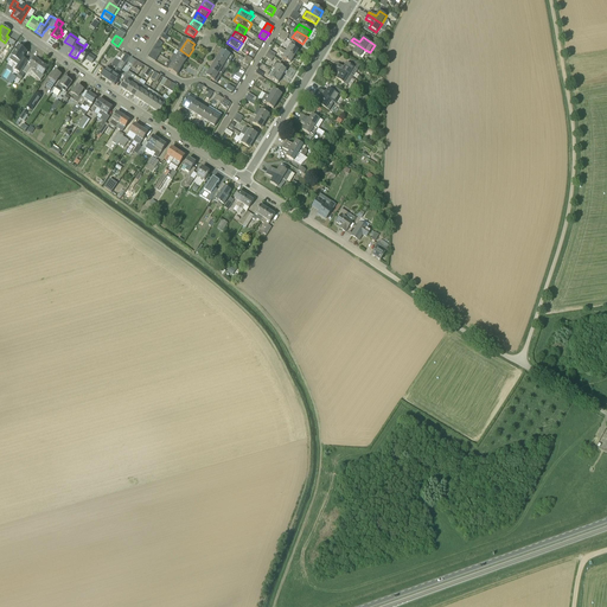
[(365,50),(351,40),(349,44),(356,49),(353,53),(360,58),(365,50)]
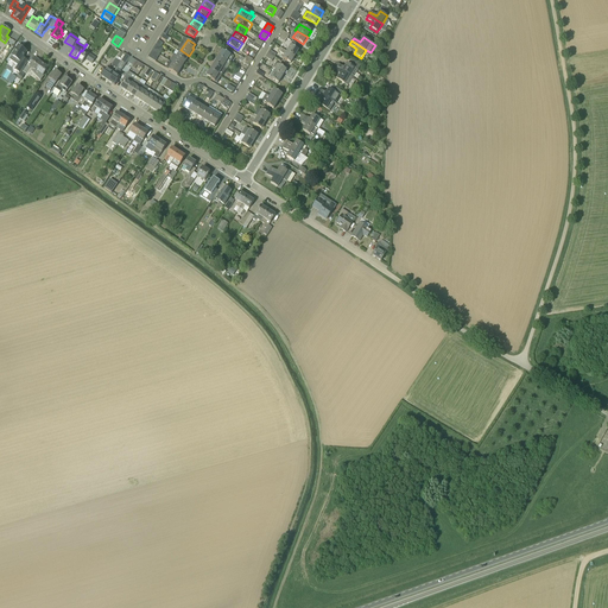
[(293,43),(287,52),(295,57),(299,51),(296,49),(297,45),(293,43)]
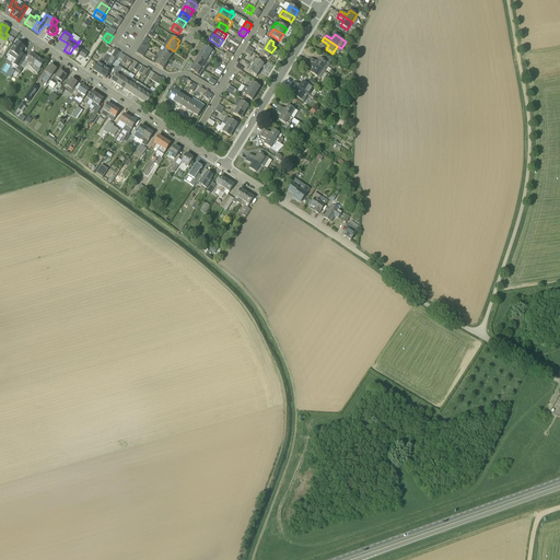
[(19,68),(25,57),(21,54),(24,48),(16,43),(8,55),(15,60),(13,63),(19,68)]
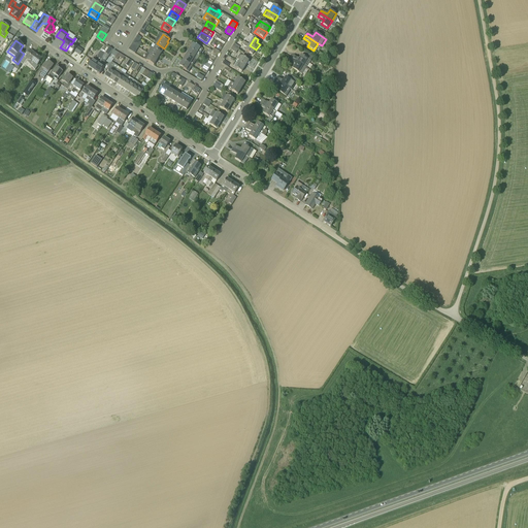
[(256,50),(250,45),(243,42),(241,45),(246,48),(245,51),(250,54),(253,55),(256,50)]
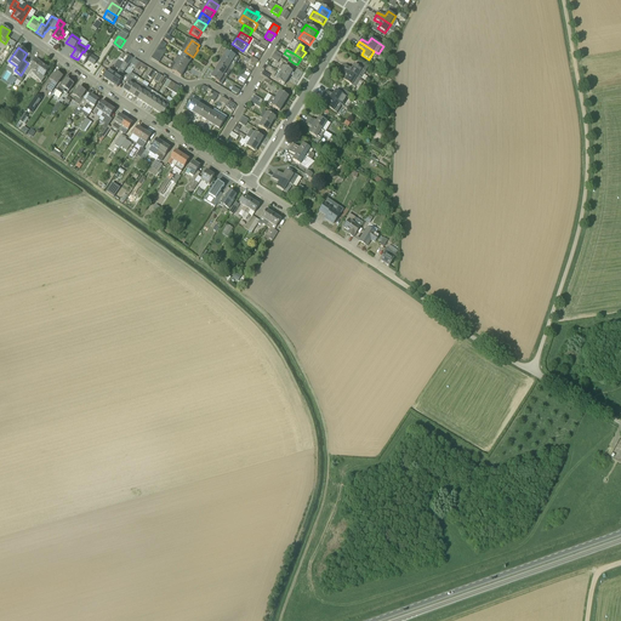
[(84,64),(87,61),(93,66),(97,60),(91,55),(90,56),(84,52),(83,51),(78,60),(84,64)]
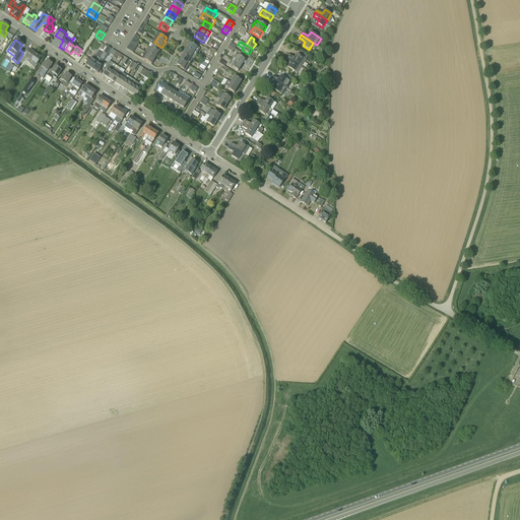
[(154,43),(151,49),(158,53),(161,48),(154,43)]
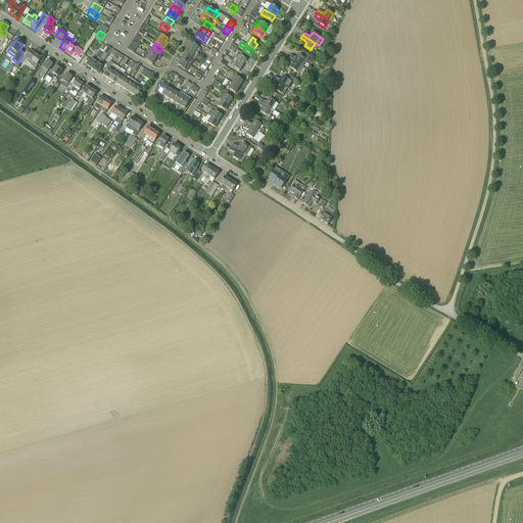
[(192,43),(188,49),(195,53),(198,47),(192,43)]
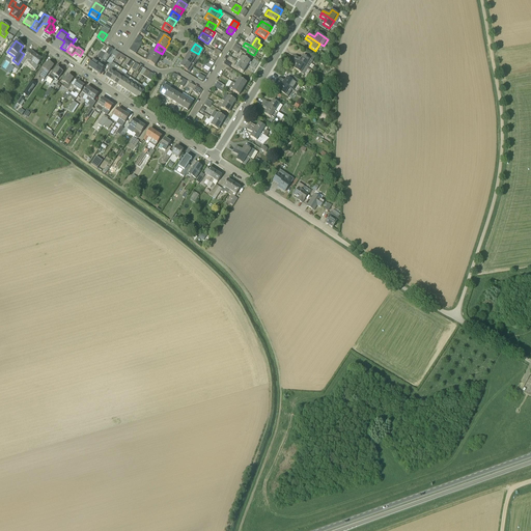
[(104,64),(111,54),(113,50),(110,48),(107,52),(102,59),(94,71),(101,75),(107,65),(104,64)]
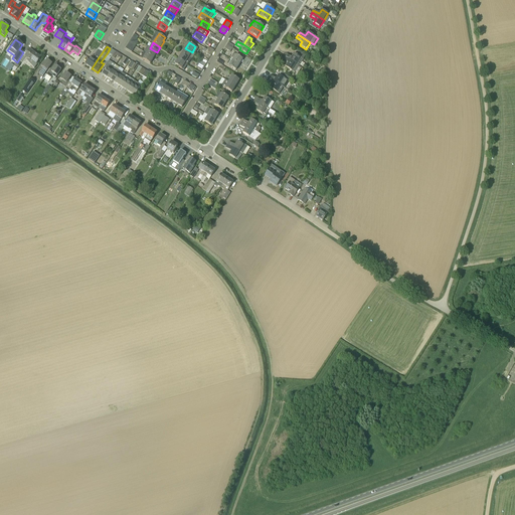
[(142,58),(148,47),(147,46),(140,57),(142,58)]
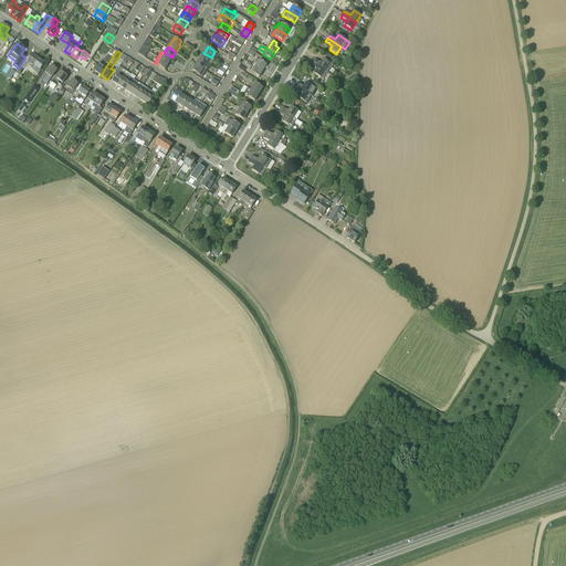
[(169,64),(173,58),(165,53),(160,59),(169,64)]
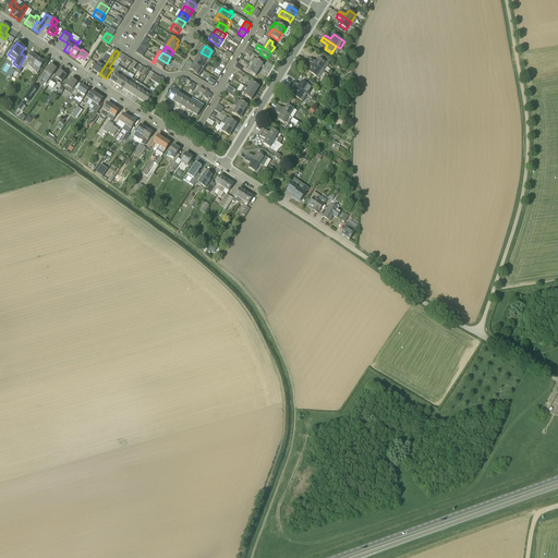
[(205,62),(208,57),(201,52),(197,58),(205,62)]
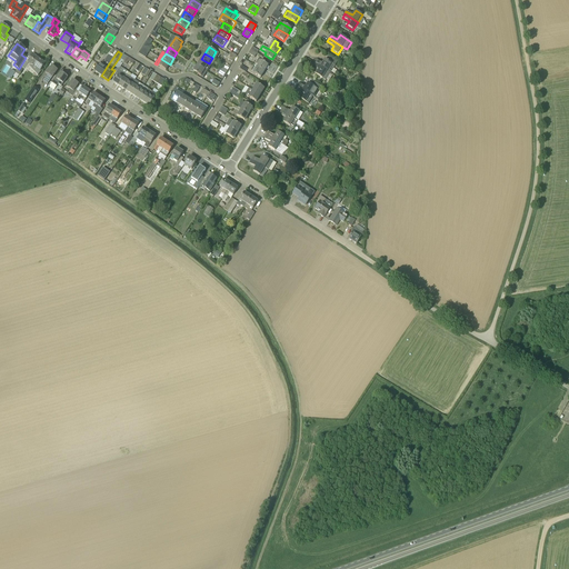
[(232,62),(235,59),(229,56),(226,53),(223,56),(232,62)]
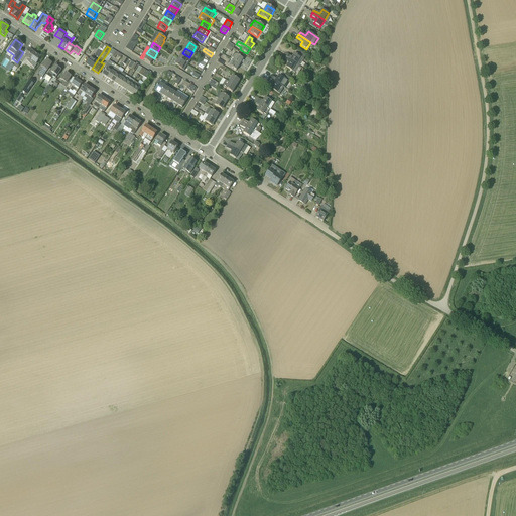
[(25,55),(27,57),(26,60),(33,69),(40,58),(32,52),(32,51),(29,49),(25,55)]
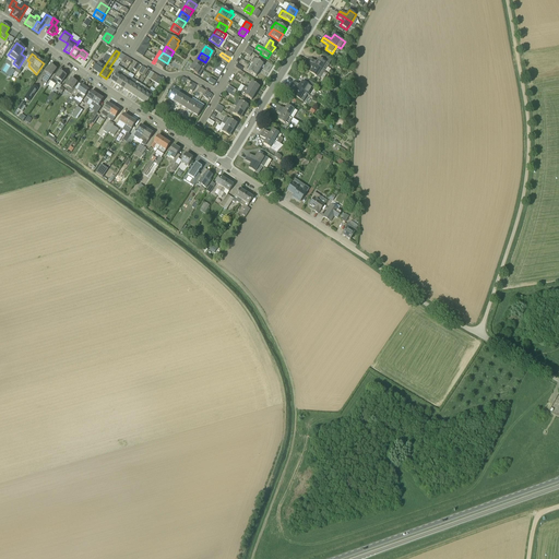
[(325,62),(329,58),(323,55),(320,59),(319,58),(317,62),(310,59),(308,61),(323,71),(328,63),(325,62)]
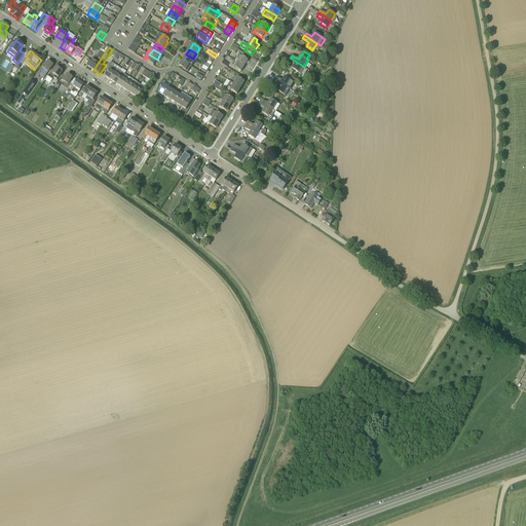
[(153,65),(157,60),(149,54),(146,61),(153,65)]
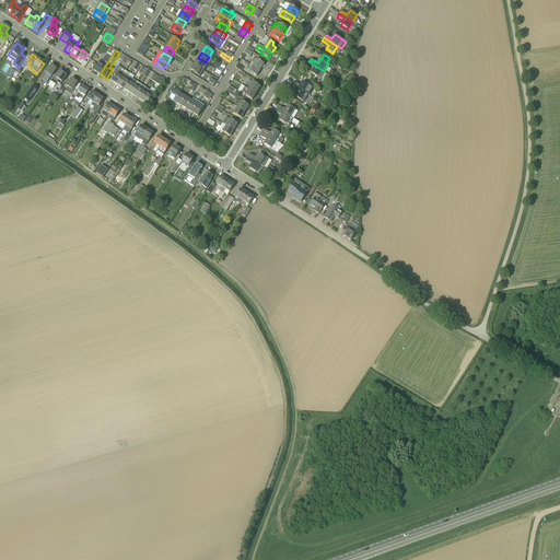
[(195,63),(201,69),(205,70),(208,65),(206,62),(198,58),(195,63)]
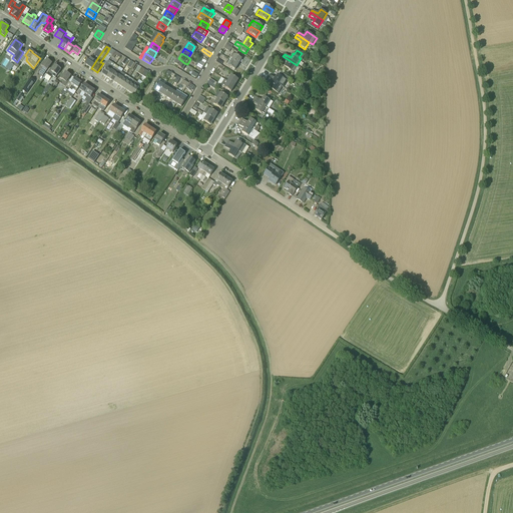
[(232,53),(229,59),(238,65),(241,59),(232,53)]
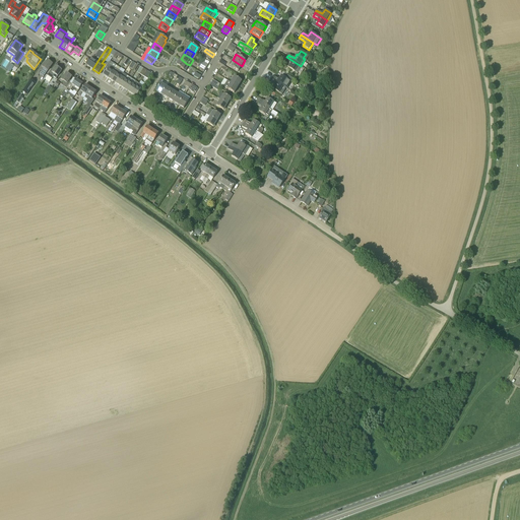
[(92,69),(100,58),(98,57),(96,59),(92,57),(91,59),(90,59),(86,65),(92,69)]
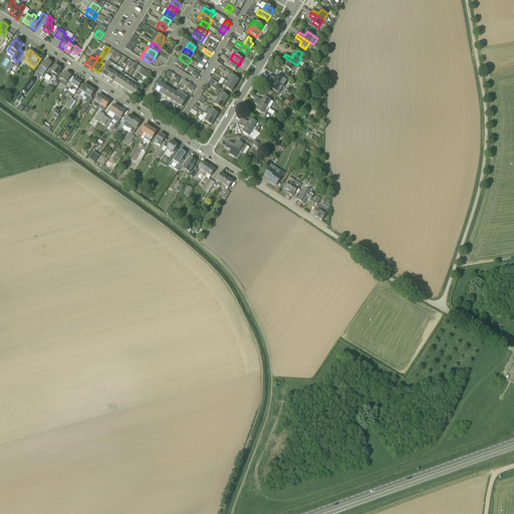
[(285,67),(293,72),(297,65),(283,56),(282,60),(287,63),(285,67)]
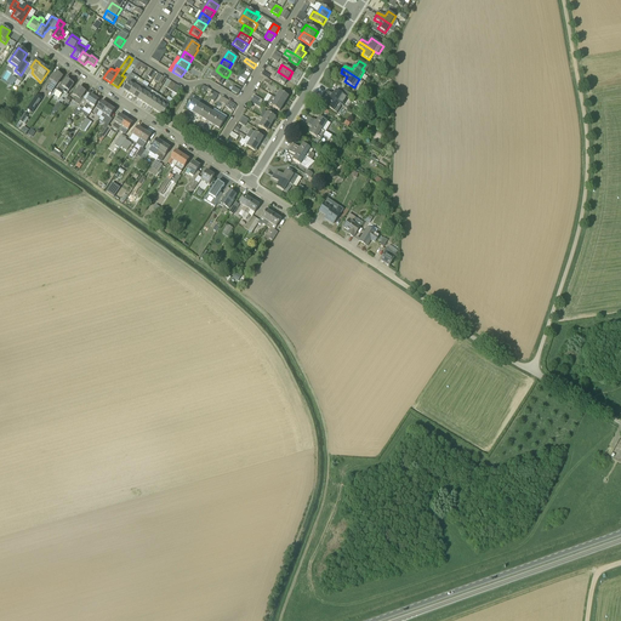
[(220,83),(223,77),(216,70),(211,78),(220,83)]
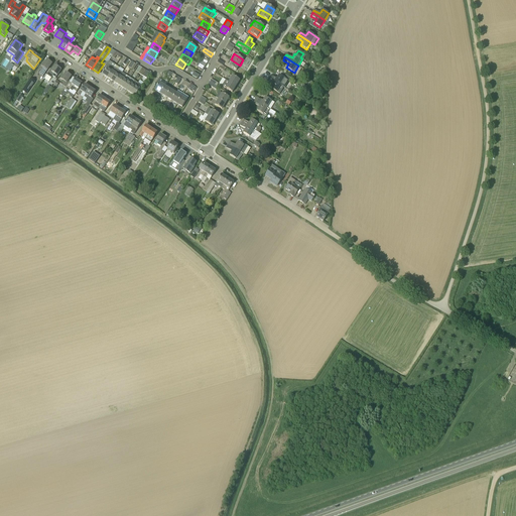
[(237,71),(240,66),(231,59),(227,65),(237,71)]
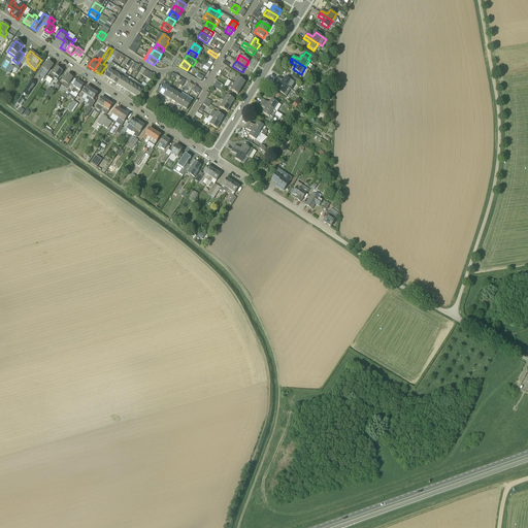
[(40,75),(44,78),(48,72),(54,65),(47,62),(45,65),(44,64),(42,68),(44,69),(42,72),(40,75)]
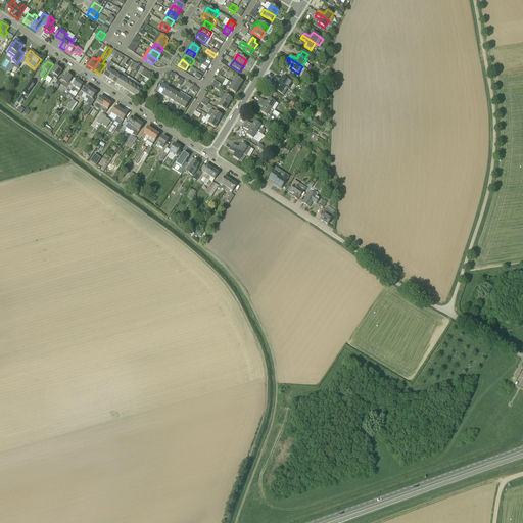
[(108,70),(105,77),(109,79),(117,66),(110,62),(106,68),(108,70)]
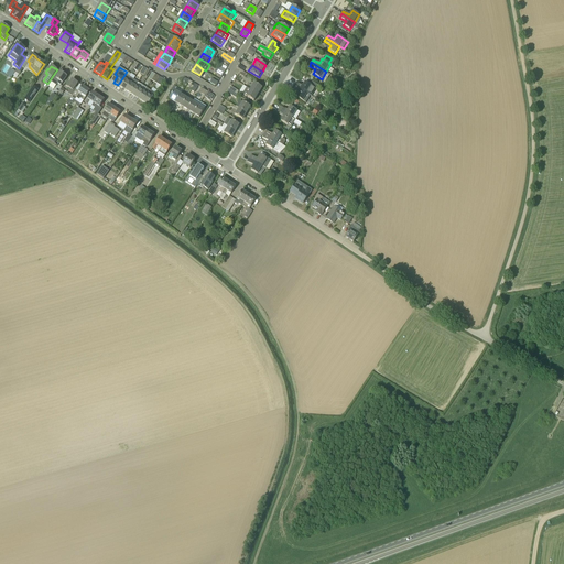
[(54,77),(51,82),(56,86),(57,84),(61,86),(67,76),(61,72),(56,78),(54,77)]
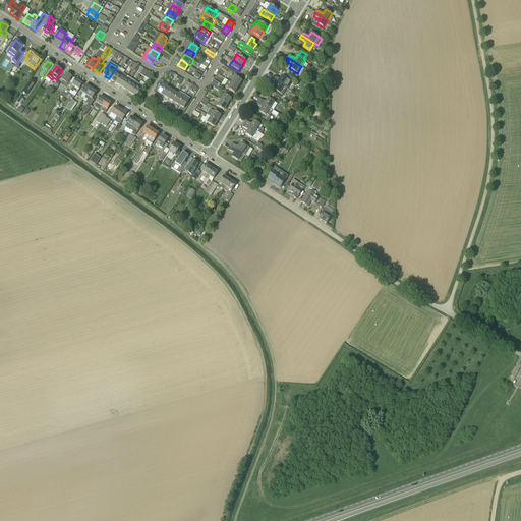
[(117,66),(109,78),(113,81),(120,71),(121,69),(117,66)]
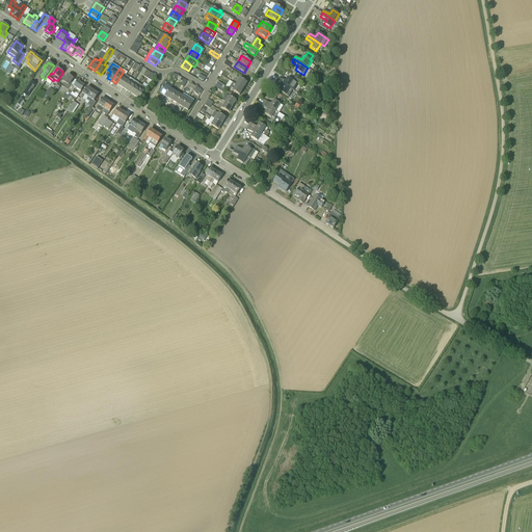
[(123,73),(115,83),(120,85),(126,75),(123,73)]
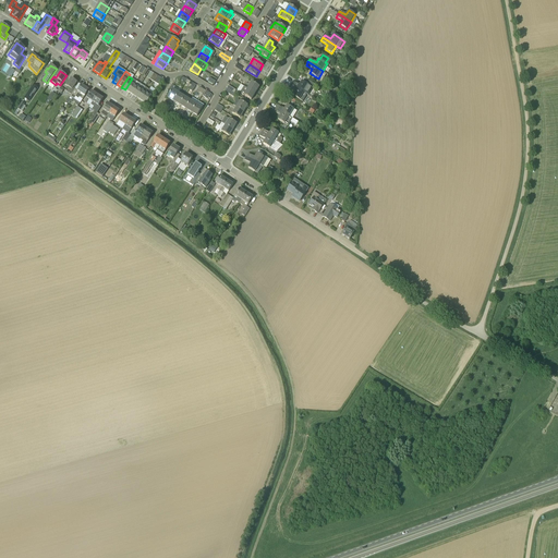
[(65,91),(71,95),(75,89),(73,88),(76,83),(71,79),(69,82),(68,82),(65,86),(68,87),(65,91)]
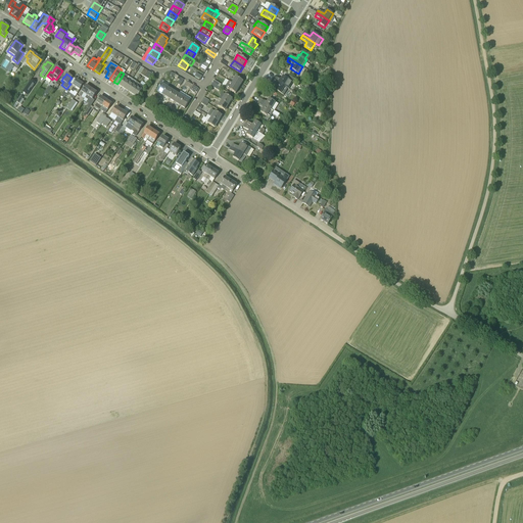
[(124,74),(117,84),(122,87),(128,77),(124,74)]
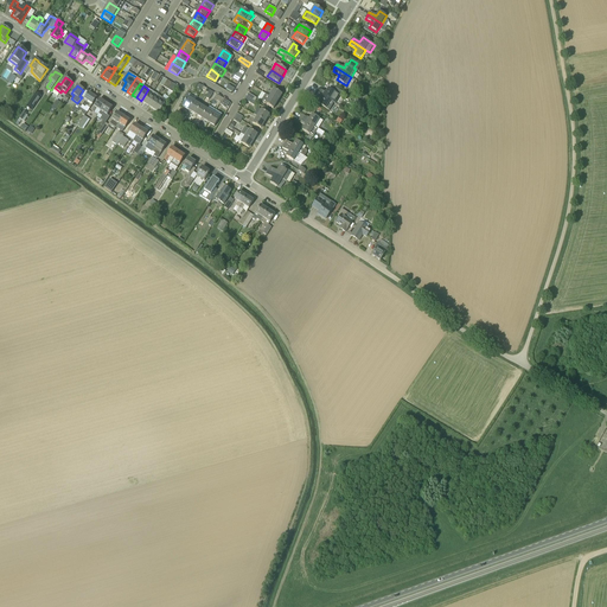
[(326,93),(319,89),(317,91),(331,101),(336,93),(328,88),(326,93)]
